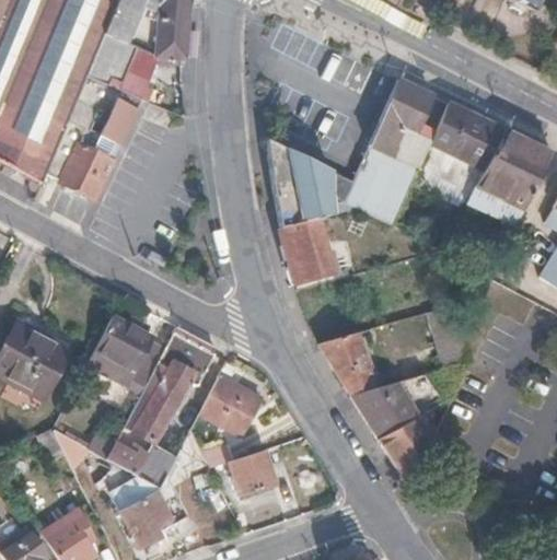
[(88,74),(100,48),(118,3),(119,0),(0,0),(0,160),(4,163),(25,174),(42,184),(47,172),(61,139),(88,74)]
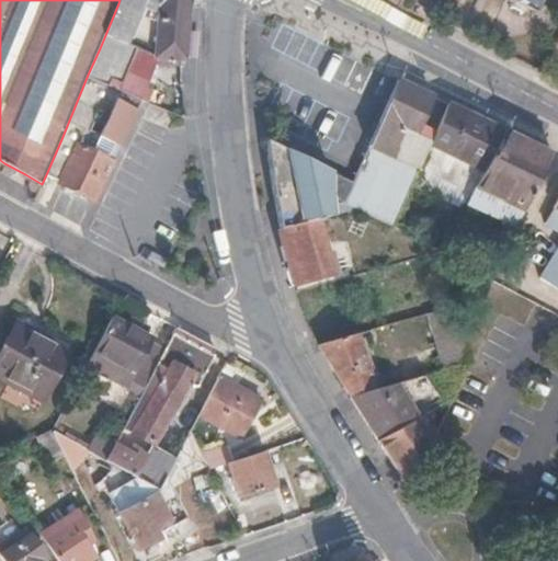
[(184,65),(188,0),(120,0),(118,3),(100,48),(88,75),(121,89),(138,48),(158,57),(157,61),(184,65)]
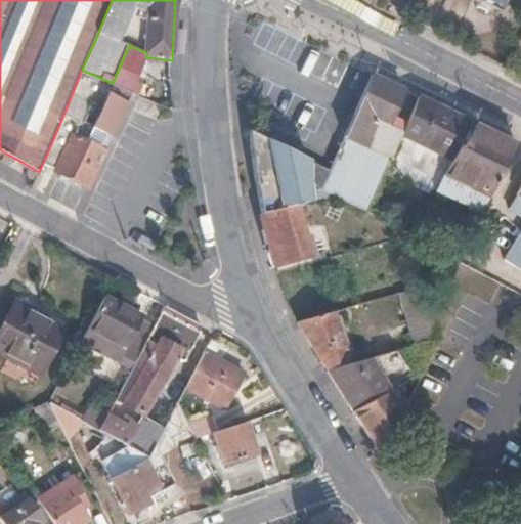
[(496,8),(501,0),(480,0),(481,0),(496,8)]
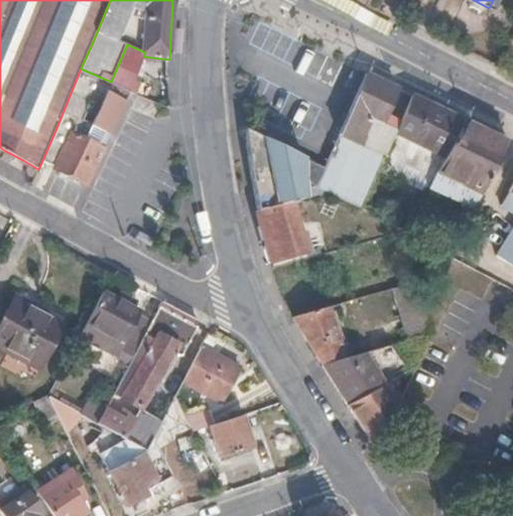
[(56,128),(43,158),(56,165),(55,166),(90,182),(106,147),(100,144),(106,131),(112,133),(122,112),(127,102),(132,91),(111,82),(81,69),(56,128)]
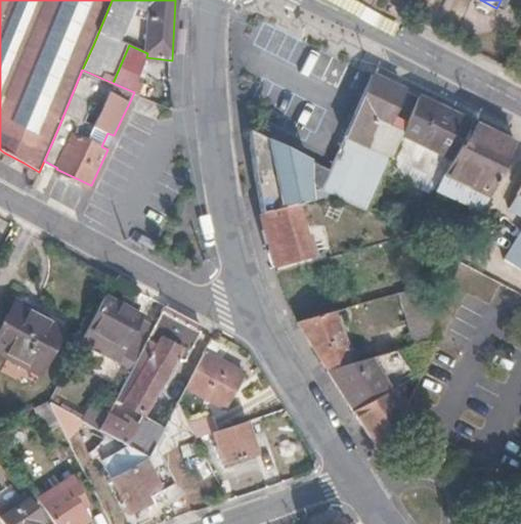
[(386,171),(419,96),(371,74),(342,140),(330,169),(321,188),(332,193),(368,211),(386,171)]
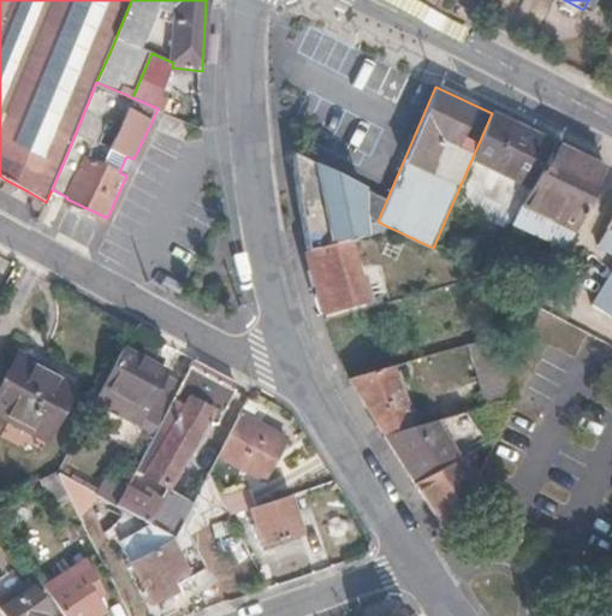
[(520,208),(554,141),(499,116),(492,113),(453,201),(474,209),(485,191),(520,208)]
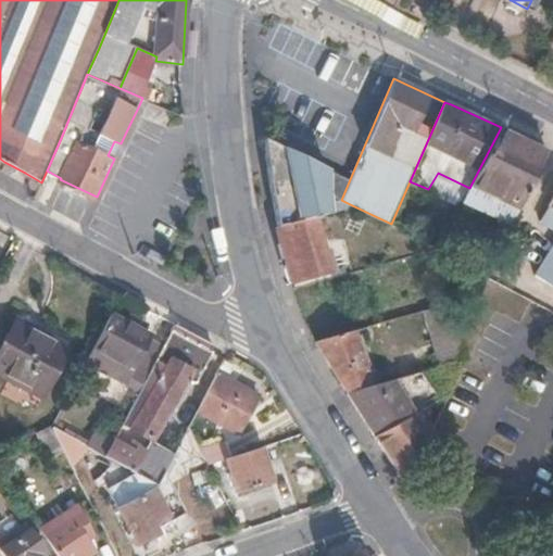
[(520,207),(550,151),(527,139),(501,127),(469,188),(463,200),(511,225),(520,207)]
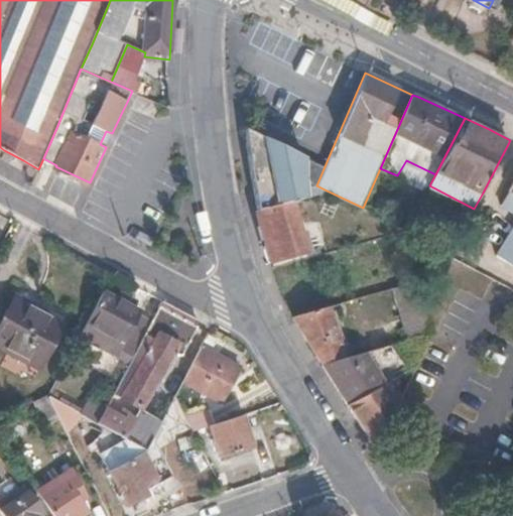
[(106,147),(112,133),(106,131),(100,144),(106,147)]
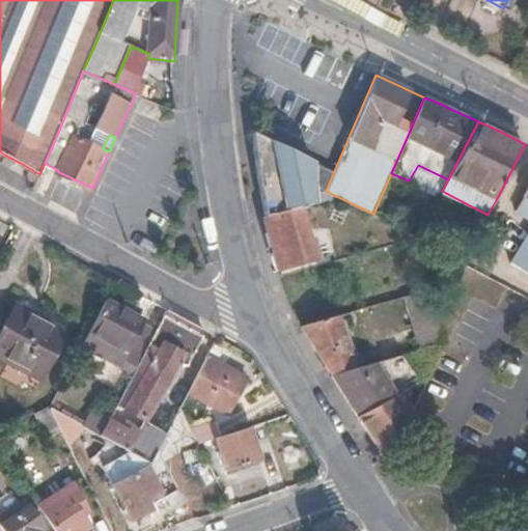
[(295,175),(303,156),(262,135),(258,148),(261,180),(265,198),(269,215),(296,207),(302,206),(304,205),(302,195),(313,192),(313,185),(295,175)]
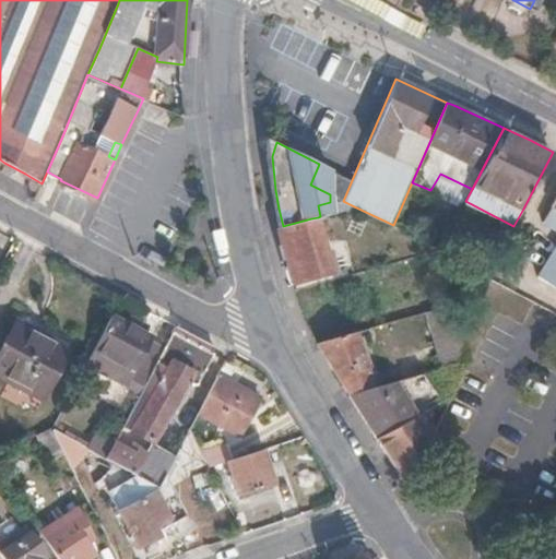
[(555,194),(542,223),(555,230),(555,249),(540,277),(555,285),(555,194)]
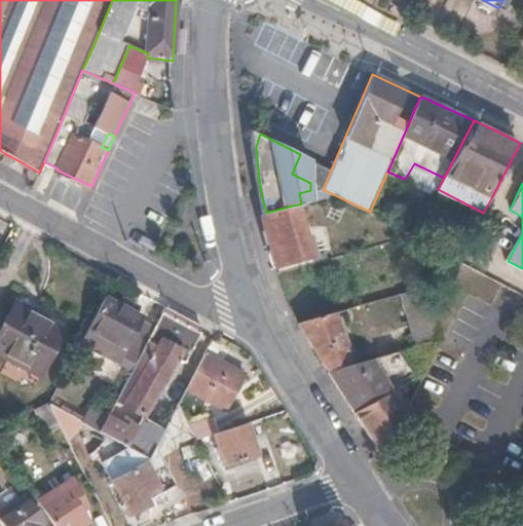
[(307,236),(299,204),(293,205),(266,213),(263,214),(278,266),(320,255),(314,234),(307,236)]
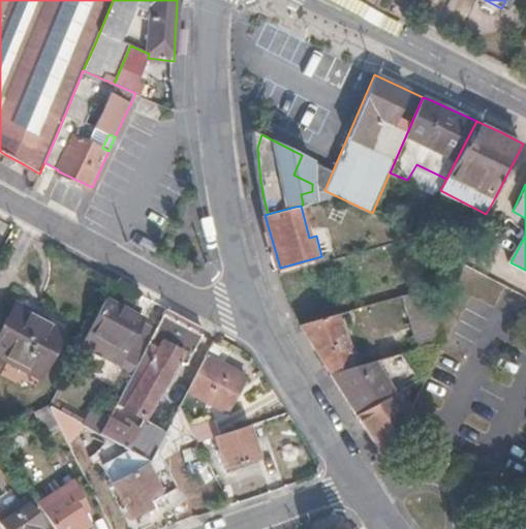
[(142,354),(156,328),(143,320),(144,317),(119,305),(106,298),(83,344),(110,359),(117,345),(126,350),(128,348),(142,354)]
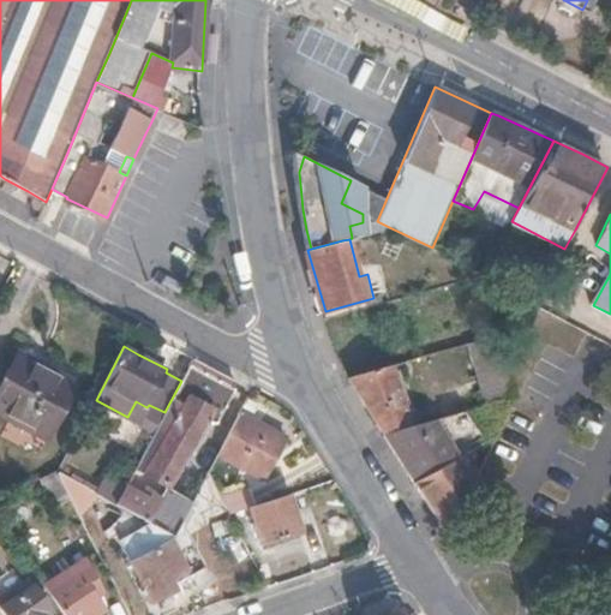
[(39,363),(19,352),(17,357),(36,365),(39,363)]
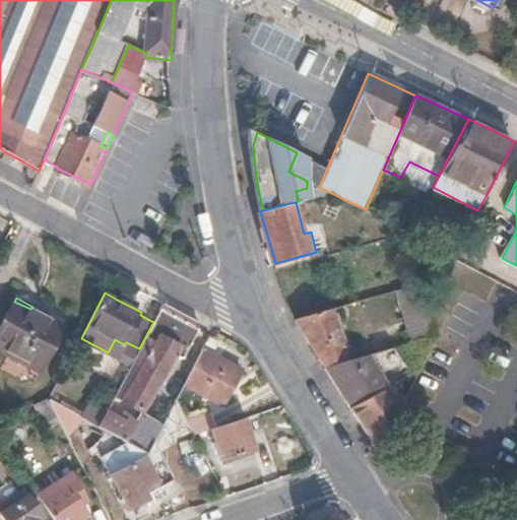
[(52,353),(59,338),(65,325),(41,312),(33,307),(30,309),(14,302),(6,318),(0,330),(0,348),(2,350),(30,366),(42,372),(52,353)]
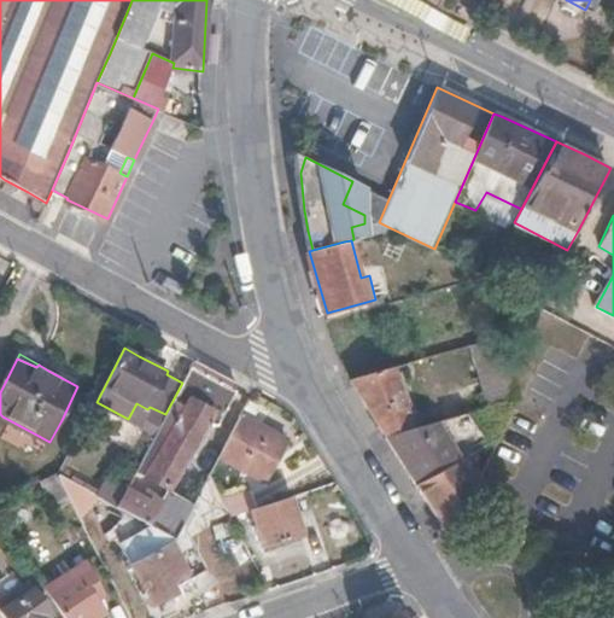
[(168,491),(185,464),(209,420),(217,425),(235,390),(192,366),(182,383),(165,414),(138,474),(168,491)]
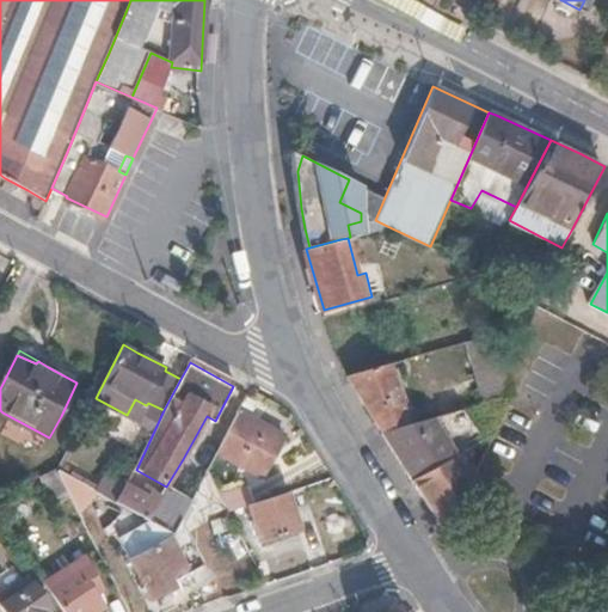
[(412,407),(403,371),(394,372),(392,363),(350,375),(384,432),(409,424),(405,409),(412,407)]
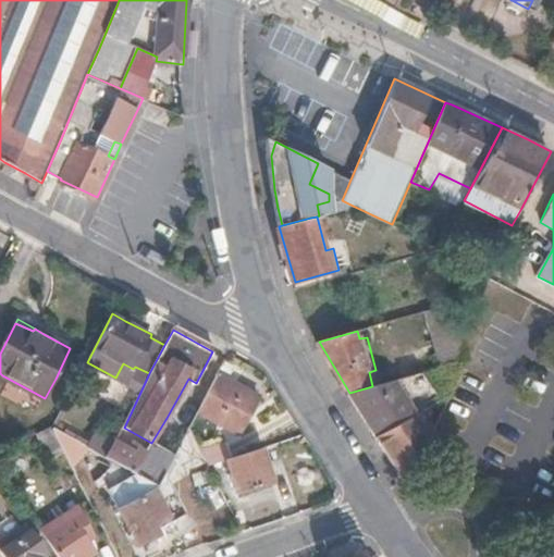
[(238,433),(259,395),(219,373),(199,412),(238,433)]
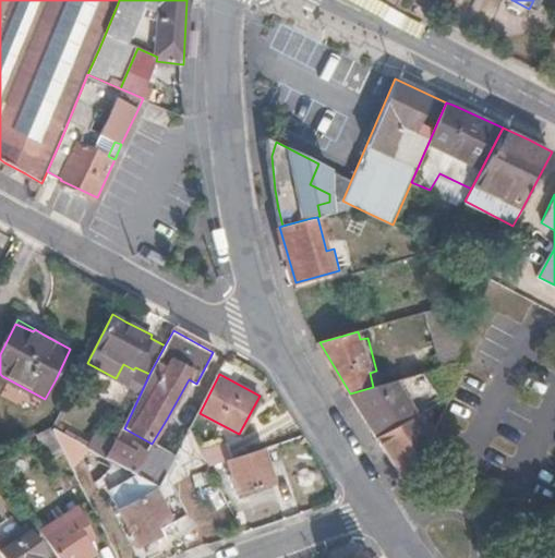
[(405,422),(397,409),(383,385),(373,387),(350,393),(337,398),(366,443),(377,437),(405,422)]
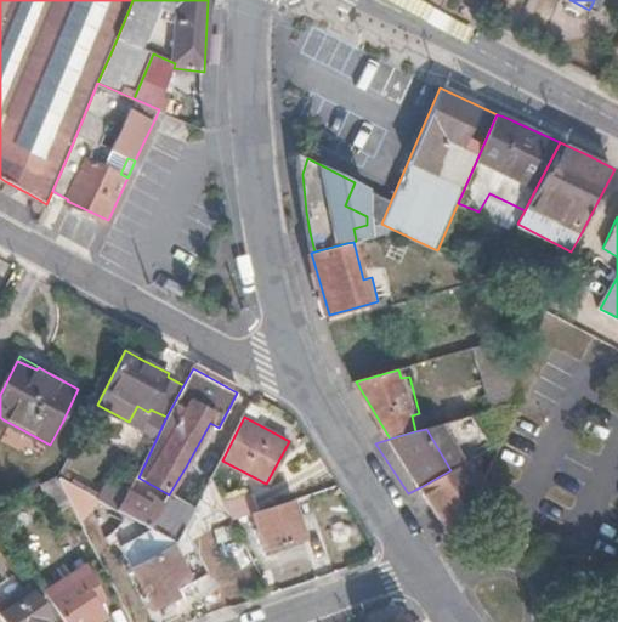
[(454,538),(482,485),(468,462),(451,470),(420,487),(454,538)]
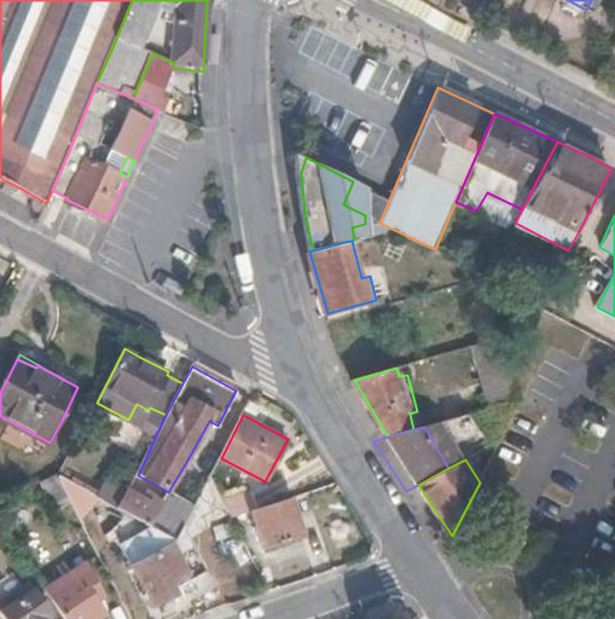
[(116,507),(122,495),(108,486),(102,498),(116,507)]
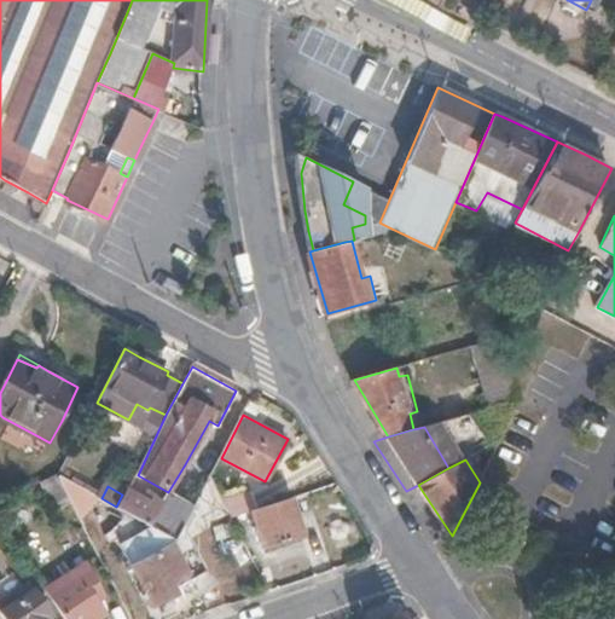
[(179,539),(196,505),(168,492),(163,503),(154,498),(151,503),(128,491),(120,508),(143,520),(179,539)]
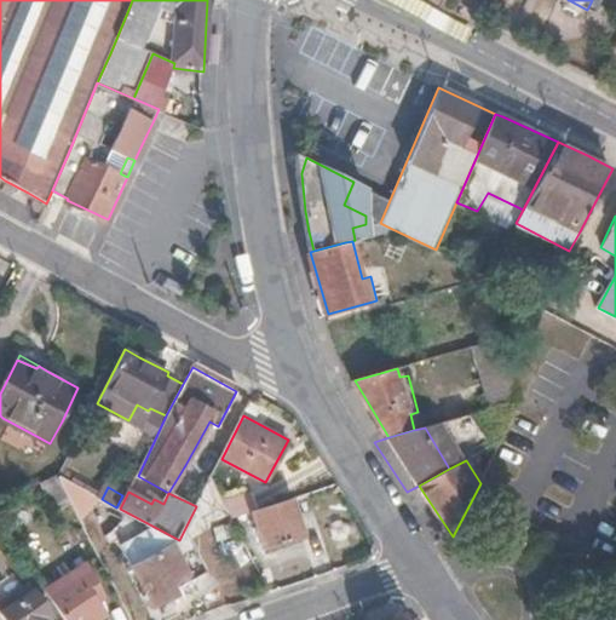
[(258,509),(252,493),(228,503),(236,517),(251,512),(258,509)]
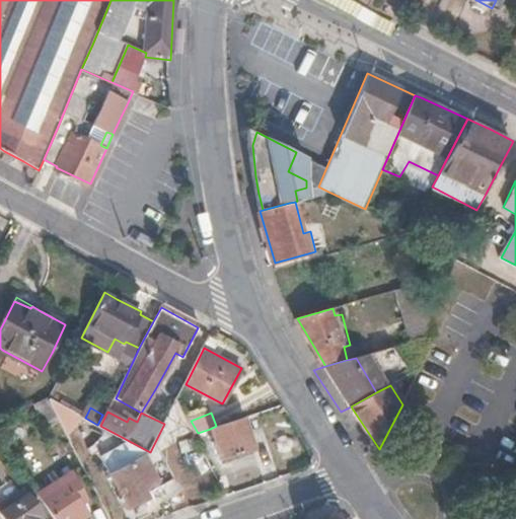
[(256,446),(245,416),(216,426),(210,429),(223,458),(256,446)]
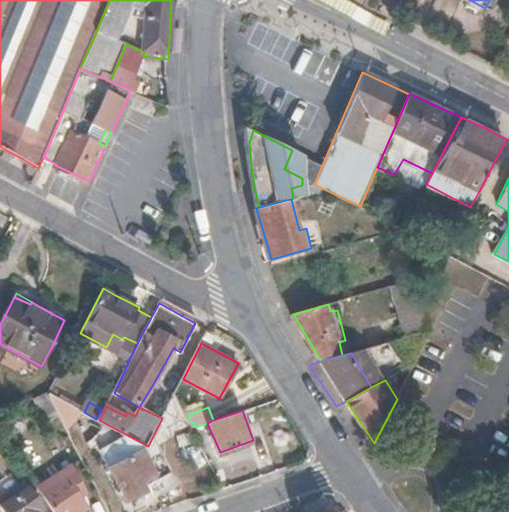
[(143,487),(174,471),(160,446),(146,454),(143,450),(110,468),(128,500),(145,491),(143,487)]
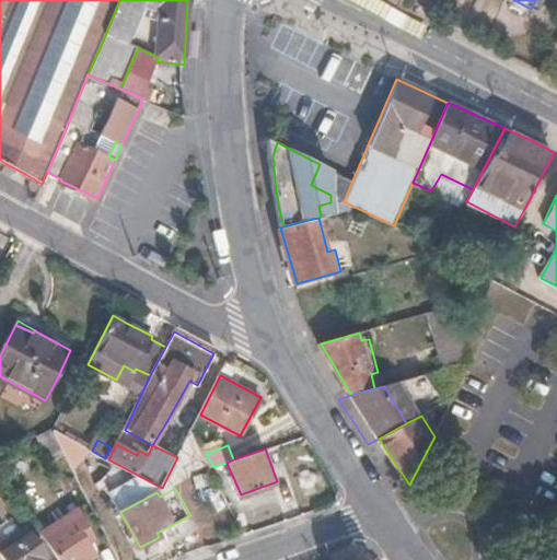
[(88,559),(95,556),(89,543),(94,538),(78,506),(43,529),(54,549),(61,559),(88,559)]
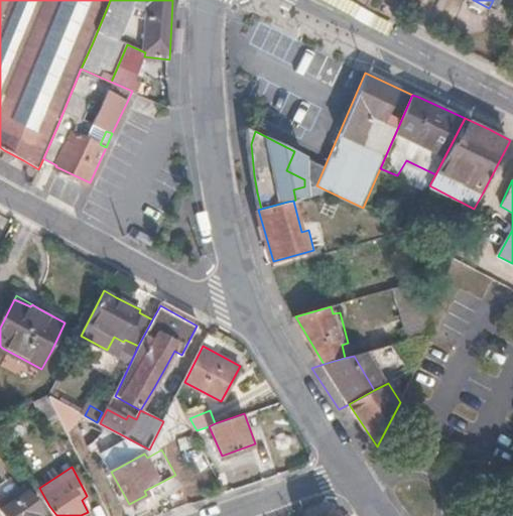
[(41,515),(39,513),(42,511),(31,494),(16,504),(4,511),(7,515),(41,515)]
